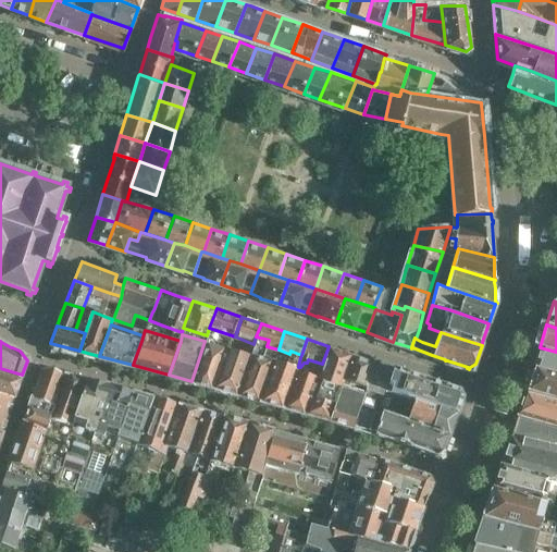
[(205,341),(192,381),(213,387),(226,347),(205,341)]
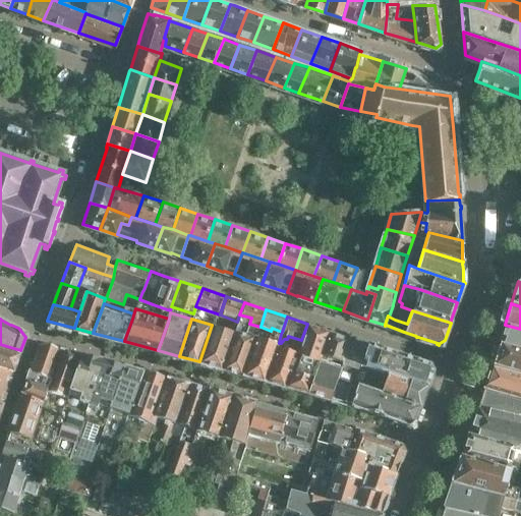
[(238,322),(235,330),(222,367),(243,374),(256,335),(246,332),(249,325),(238,322)]
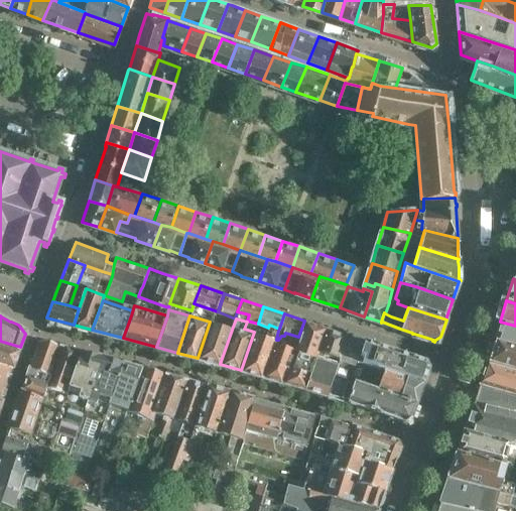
[(210,322),(198,358),(220,364),(233,327),(210,321),(210,322)]
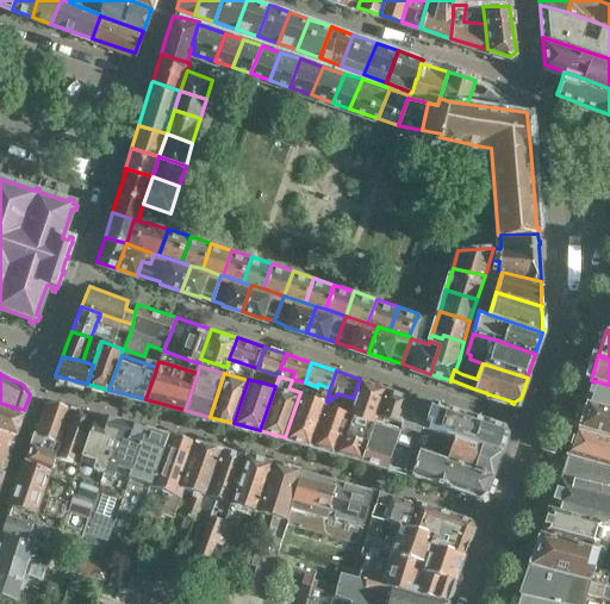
[(353,398),(335,450),(361,459),(373,423),(374,423),(378,415),(386,387),(360,379),(353,398)]
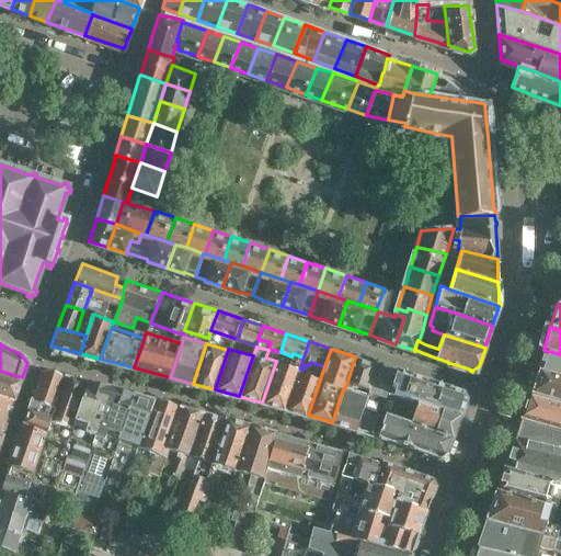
[(538,370),(537,370),(560,376),(560,354),(544,350),(542,351),(544,352),(539,367),(538,366),(537,369),(538,370)]
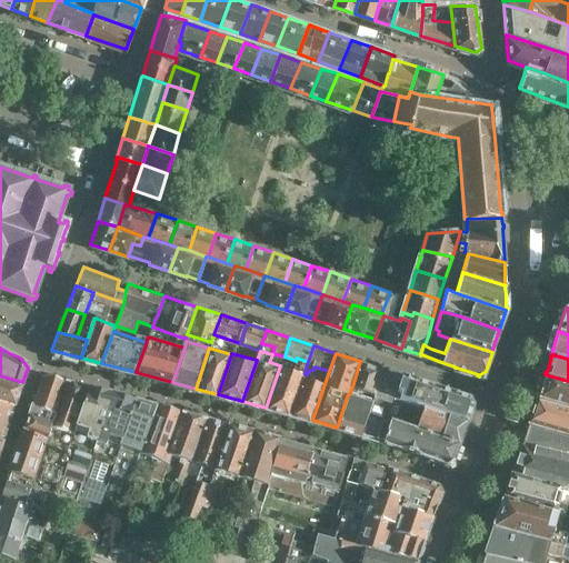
[(360,361),(352,386),(375,393),(383,368),(360,361)]
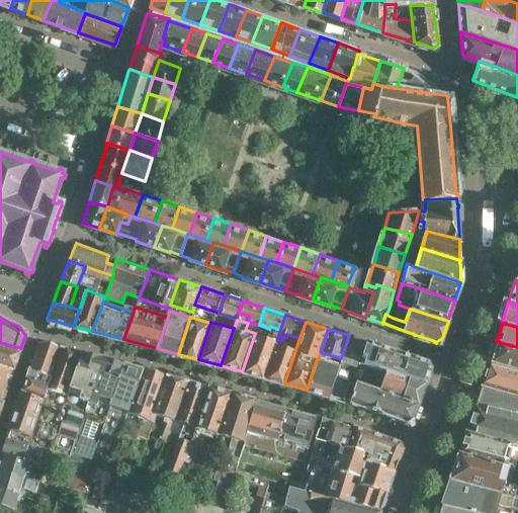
[(255,333),(242,371),(264,377),(276,343),(277,341),(278,334),(268,330),(266,337),(255,333)]
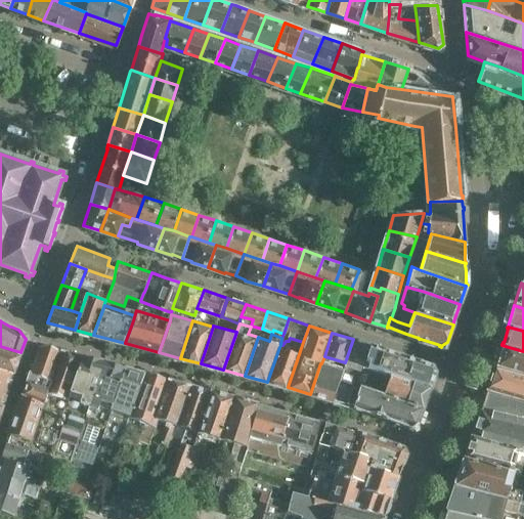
[(279,347),(267,382),(288,387),(303,342),(290,338),(289,341),(286,341),(282,345),(280,345),(279,347)]
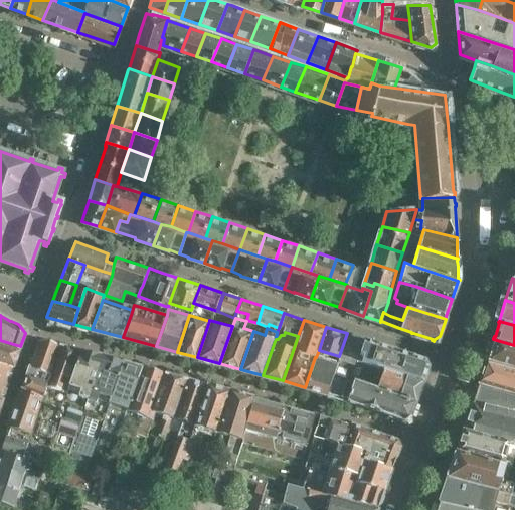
[(347,334),(342,348),(362,354),(360,360),(383,367),(422,381),(424,377),(423,377),(426,368),(427,368),(427,365),(424,358),(422,358),(411,355),(411,354),(364,339),(347,334)]
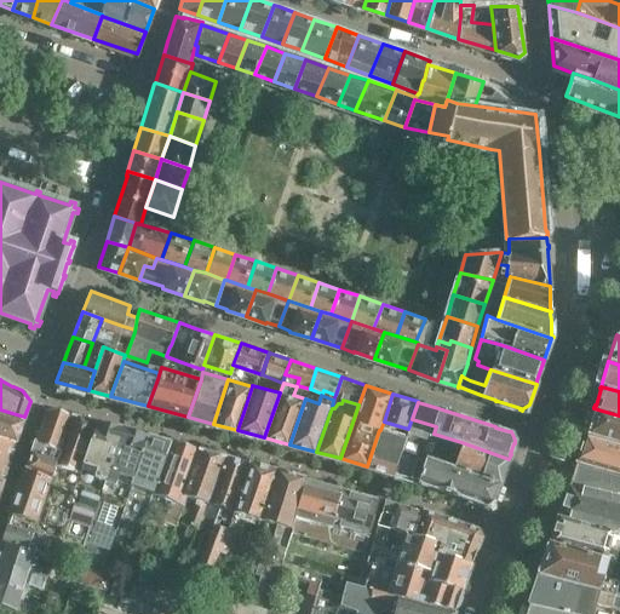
[(47,407),(32,449),(57,459),(73,414),(47,407)]
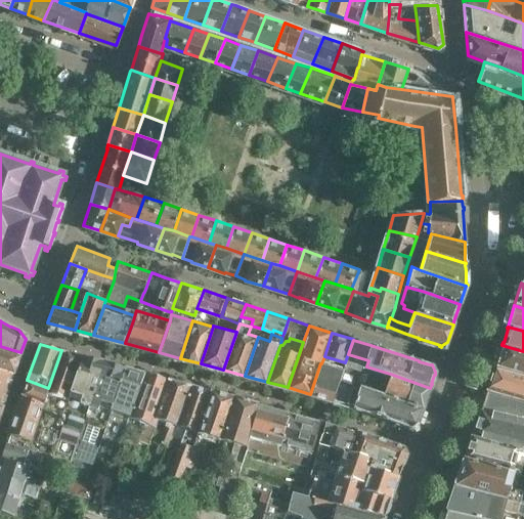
[(523,351),(501,345),(494,368),(523,376),(523,351)]
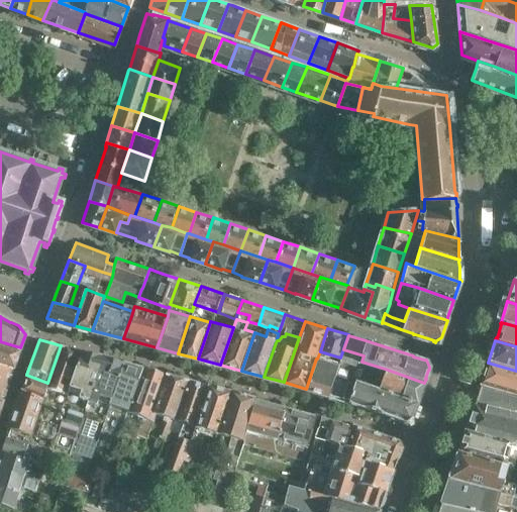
[(0,363),(14,367),(20,347),(0,341),(0,363)]
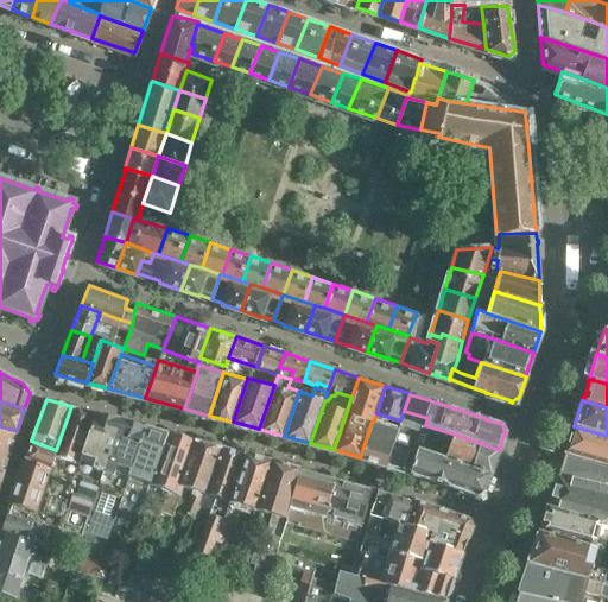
[(71,406),(56,450),(55,454),(51,468),(51,471),(52,473),(49,489),(43,509),(61,515),(77,461),(78,461),(81,454),(95,412),(71,406)]
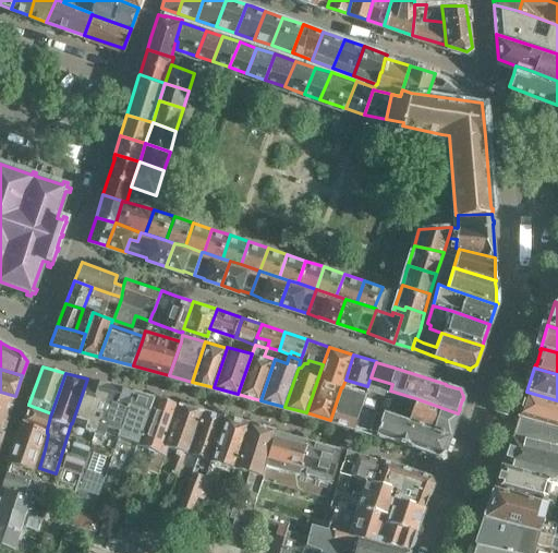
[(384,410),(409,419),(433,428),(433,429),(450,435),(451,435),(451,434),(450,434),(458,413),(415,398),(390,391),(392,384),(371,377),(367,386),(365,394),(354,427),(371,431),(372,431),(376,432),(384,410)]
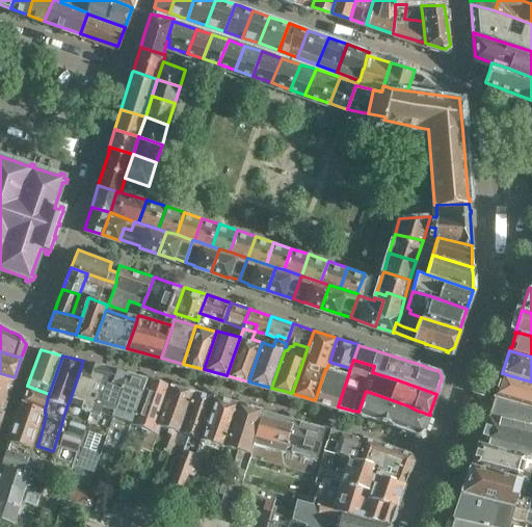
[(71,397),(69,403),(51,460),(71,466),(73,463),(91,412),(108,367),(83,361),(71,397)]
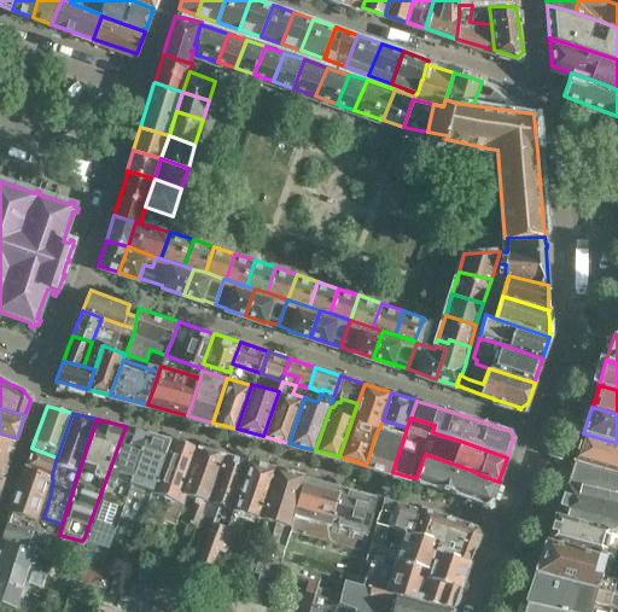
[(126,426),(106,478),(85,537),(109,545),(116,523),(132,476),(132,477),(147,432),(126,426)]
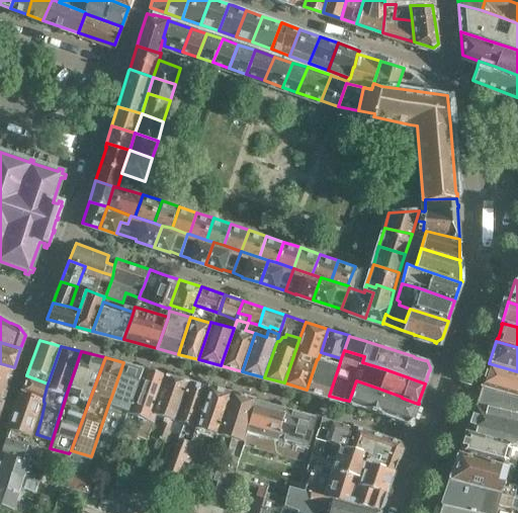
[(317,359),(307,390),(329,396),(339,365),(318,359),(317,359)]
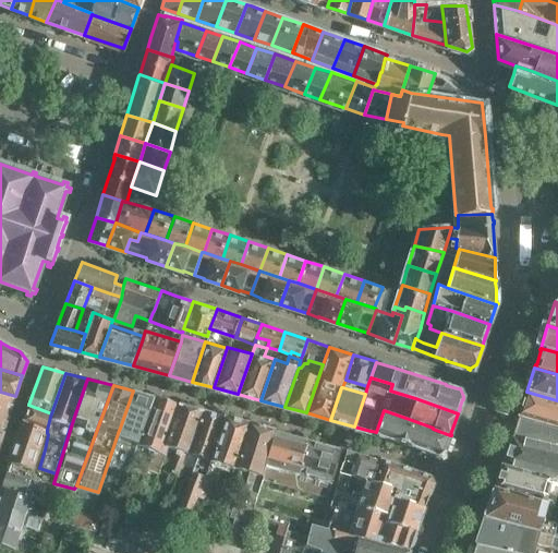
[(119,431),(119,430),(105,472),(124,475),(137,442),(154,396),(133,391),(119,431)]
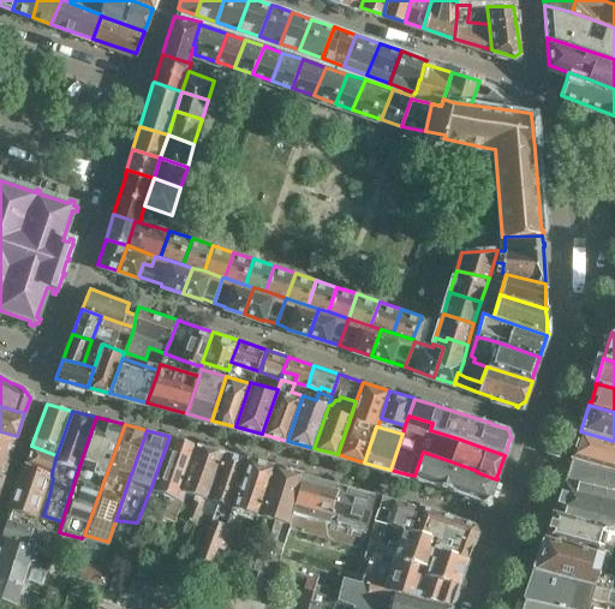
[(0,451),(10,455),(17,436),(0,431),(0,451)]
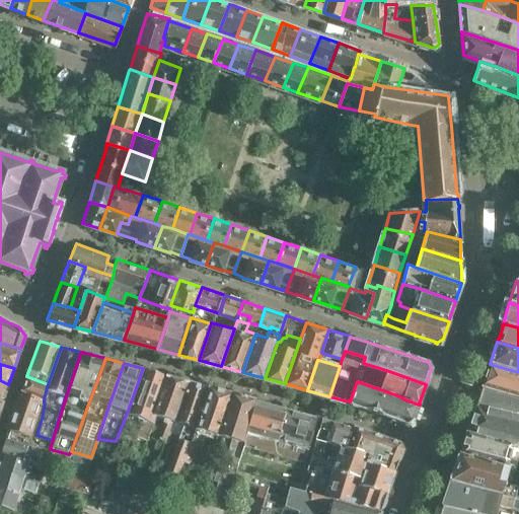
[(483,384),(488,386),(518,394),(518,372),(490,364),(483,384)]
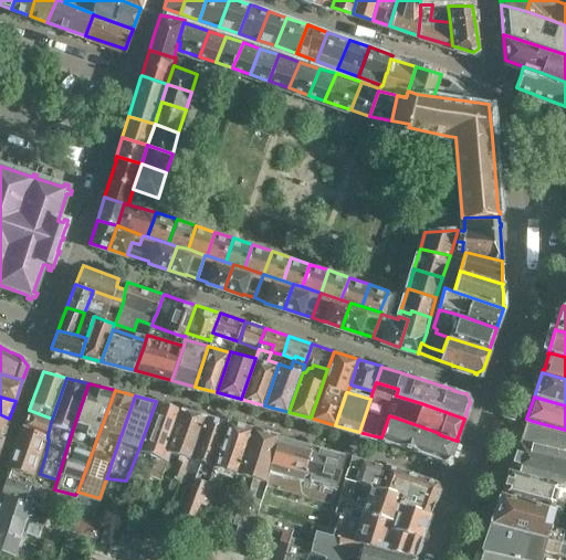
[(156,401),(139,447),(156,454),(149,472),(159,476),(167,458),(168,460),(169,450),(167,448),(182,409),(156,401)]
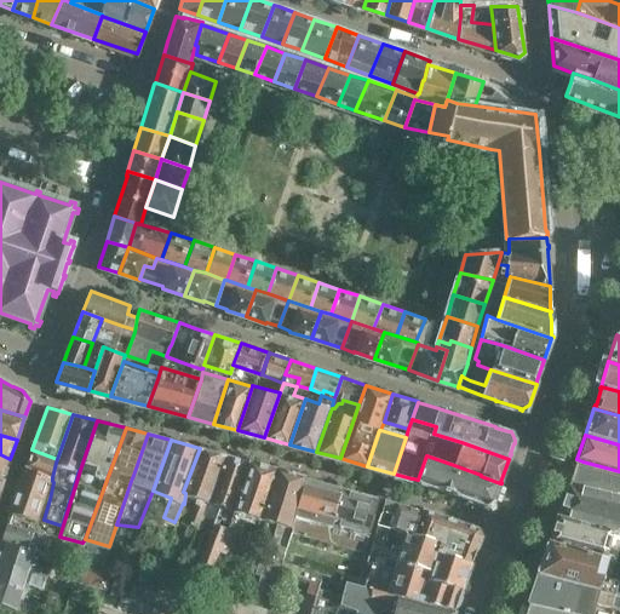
[(183,492),(185,493),(196,497),(187,521),(197,524),(207,500),(208,500),(225,454),(200,448),(183,492)]
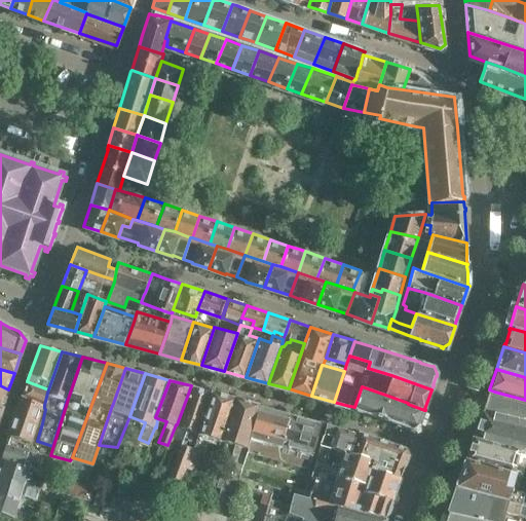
[(27,381),(22,396),(41,403),(44,405),(47,393),(48,389),(27,381)]
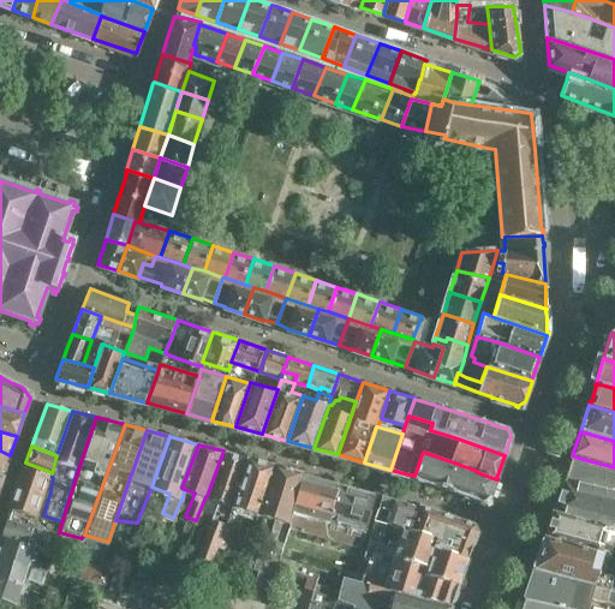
[(0,475),(3,476),(10,455),(0,451),(0,475)]
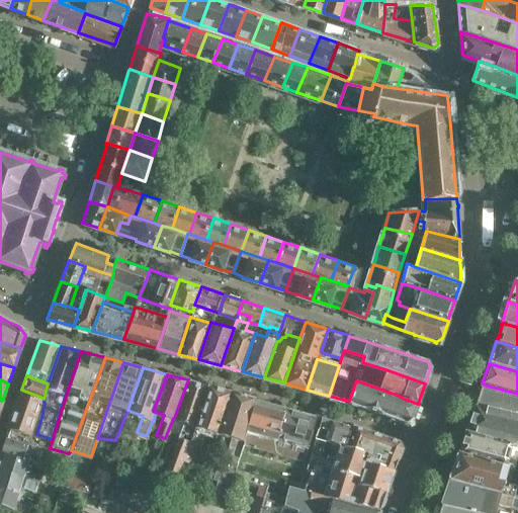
[(188,379),(174,418),(183,421),(178,435),(177,435),(158,489),(170,492),(183,458),(190,439),(195,426),(195,425),(209,385),(188,379)]
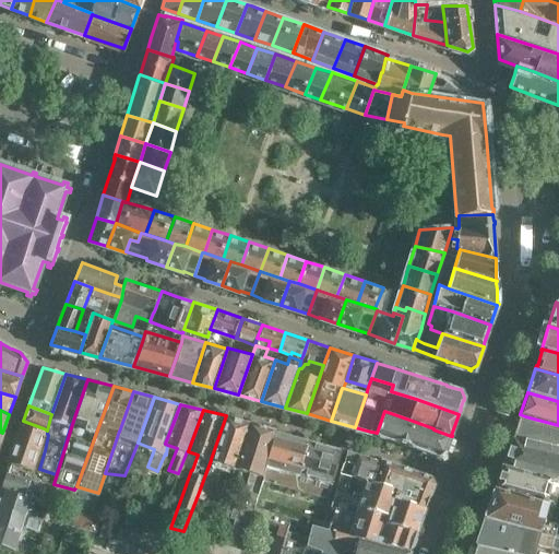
[(384,411),(377,433),(424,449),(423,450),(425,451),(425,450),(437,454),(437,455),(439,455),(440,455),(445,451),(447,449),(447,448),(451,436),(433,429),(433,428),(409,420),(384,411)]
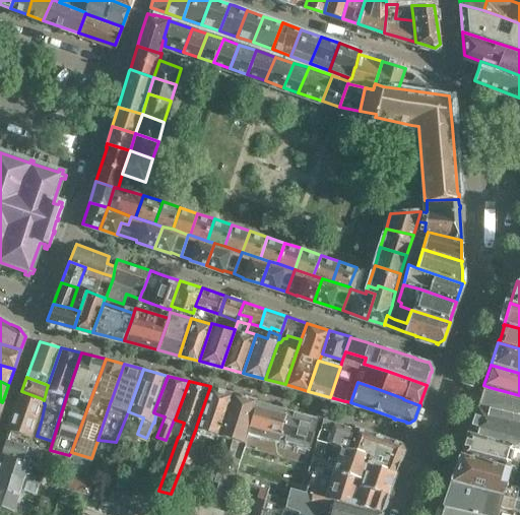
[(191,441),(184,460),(194,463),(206,431),(221,435),(236,394),(210,386),(196,427),(196,428),(191,441)]
